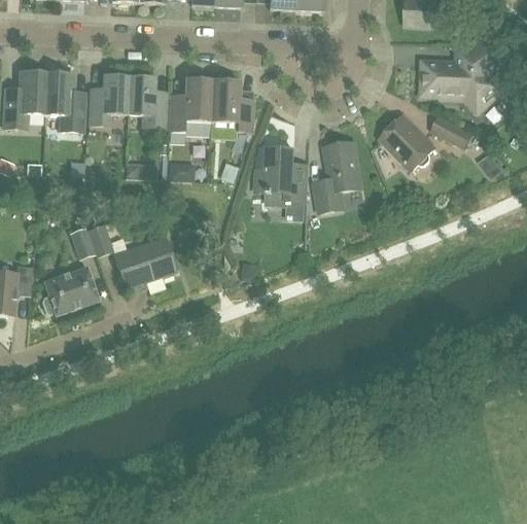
[(270,0),(270,8),(296,9),(296,0),(270,0)]
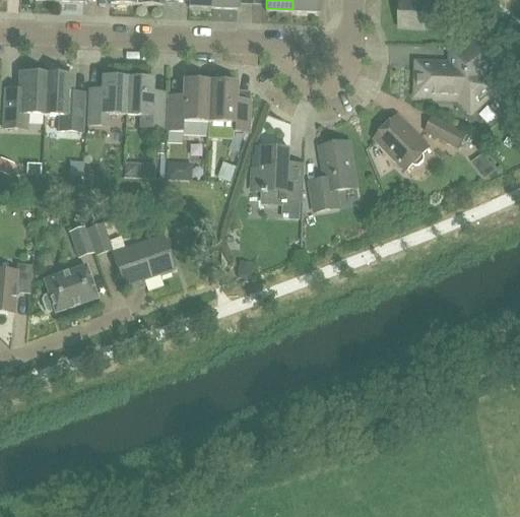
[(293,0),(293,9),(319,10),(319,0),(293,0)]
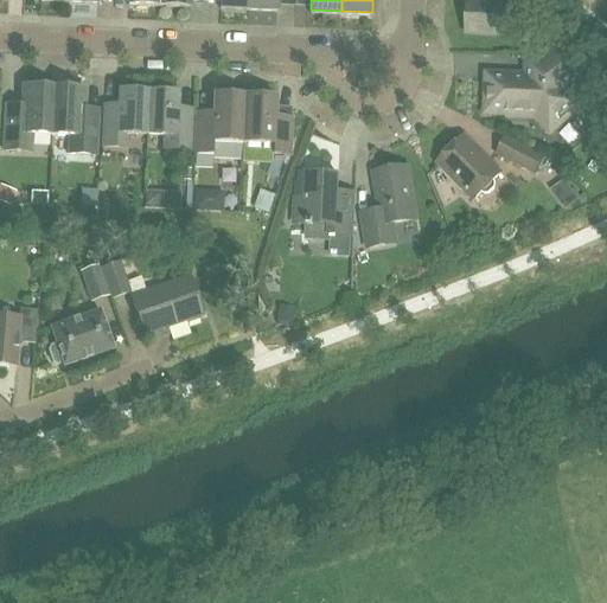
[(468,0),(467,30),(516,32),(516,37),(528,38),(529,17),(518,15),(518,0),(468,0)]
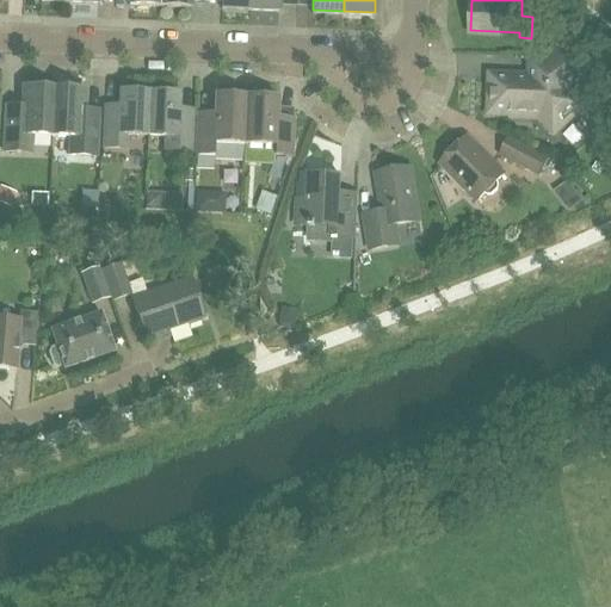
[(494,73),(493,107),(512,109),(512,113),(534,115),(534,110),(544,110),(560,127),(587,100),(573,85),(574,56),(535,55),(534,75),(494,73)]
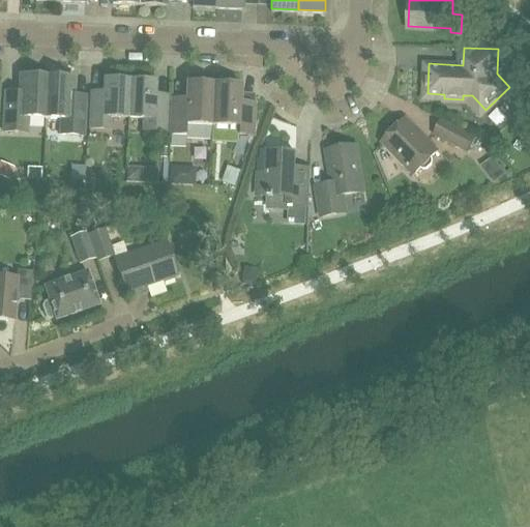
[(28,130),(29,114),(47,115),(48,74),(21,71),(20,98),(5,97),(4,128),(19,128),(19,130),(28,130)]
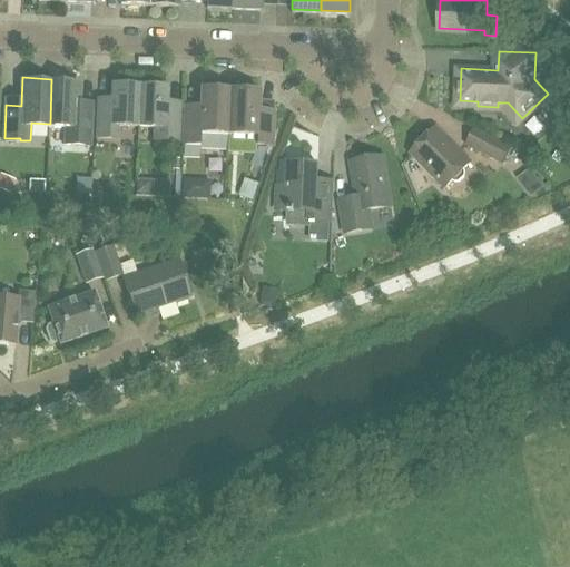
[(64,142),(77,142),(91,143),(92,109),(79,108),(80,80),(51,79),(50,124),(65,124),(64,142)]
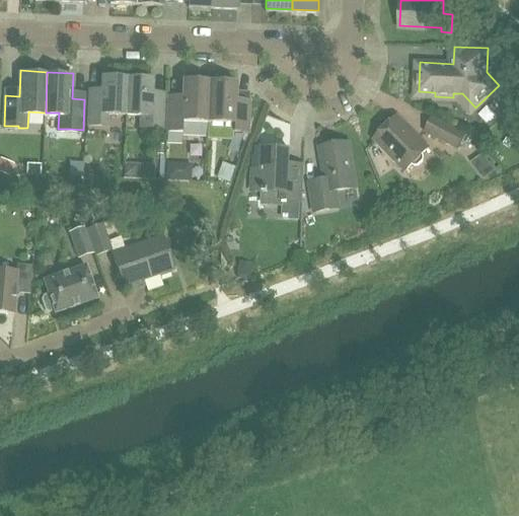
[(107,125),(108,111),(127,112),(128,75),(102,74),(101,109),(89,108),(88,123),(100,123),(100,125),(107,125)]
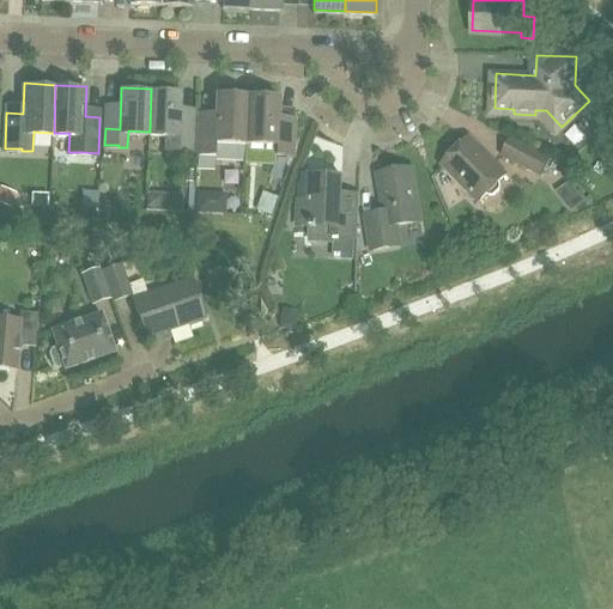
[(181,91),(151,89),(150,132),(167,133),(167,147),(193,148),(194,120),(180,119),(181,91)]
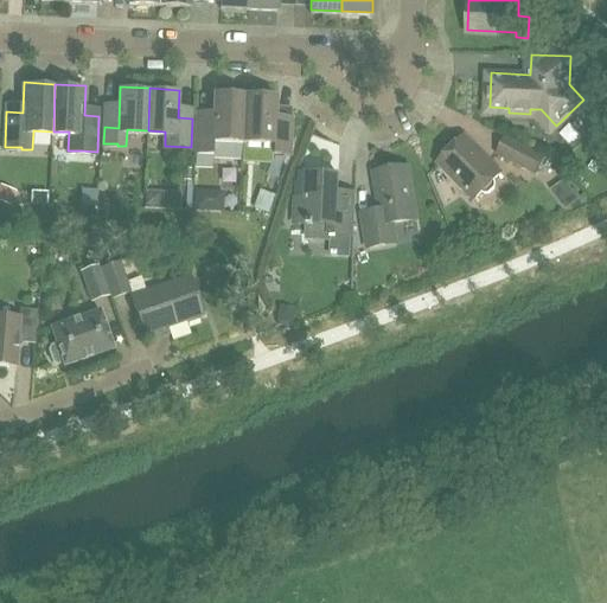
[(215,139),(244,140),(246,92),(215,91),(213,113),(211,115),(198,115),(196,149),(213,151),(215,139)]
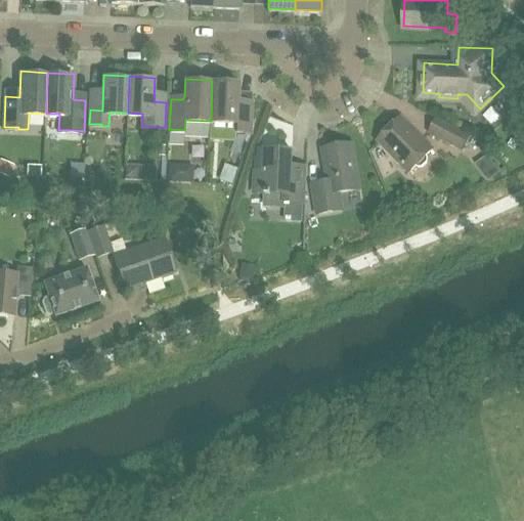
[(242,92),(238,90),(238,81),(212,80),(211,121),(236,122),(236,130),(251,131),(252,122),(253,93),(242,92)]
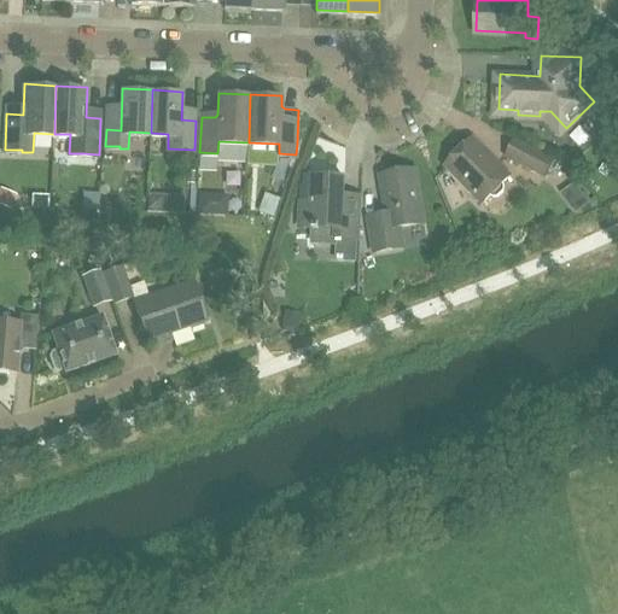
[(484,199),(512,173),(474,135),(447,162),(484,199)]
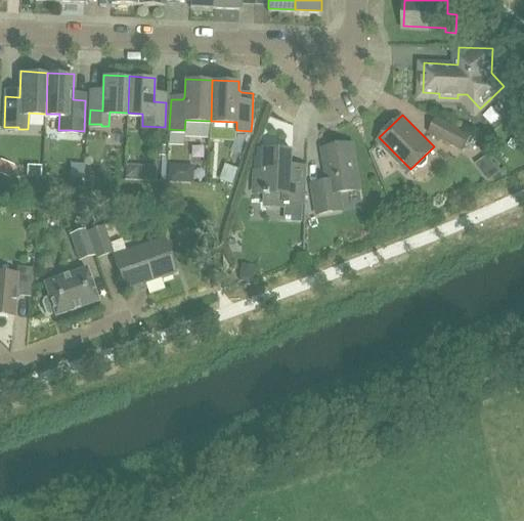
[(460,128),(451,142),(462,147),(469,133),(460,128)]
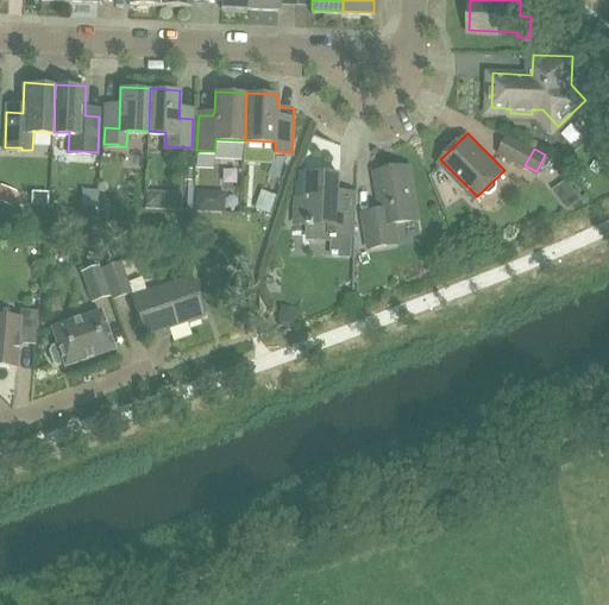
[(420,216),(412,164),(376,170),(383,208),(365,210),(370,245),(400,240),(396,220),(420,216)]
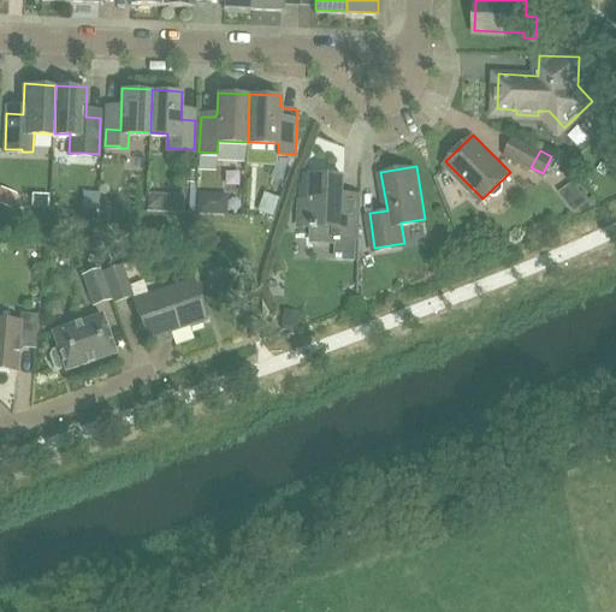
[(300,223),(311,224),(309,241),(337,241),(337,235),(359,235),(361,198),(344,197),(345,174),(312,172),(311,196),(301,196),(300,223)]
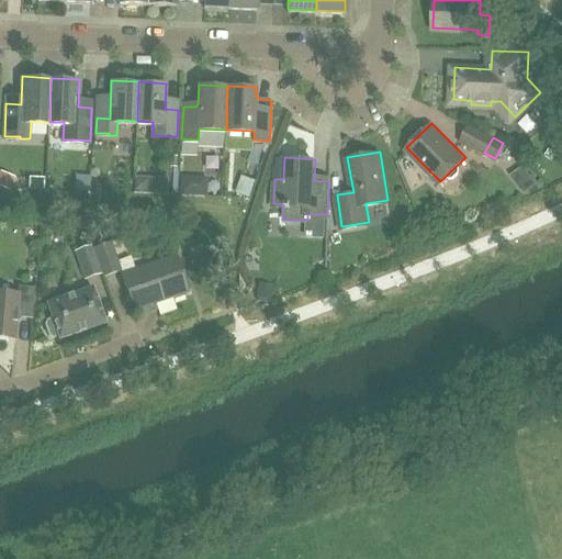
[(509,172),(524,191),(537,181),(524,163),(509,172)]
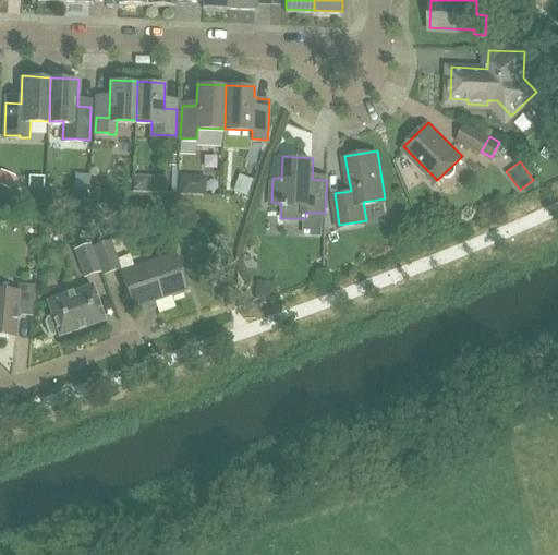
[(0,166),(0,182),(10,186),(15,172),(0,166)]
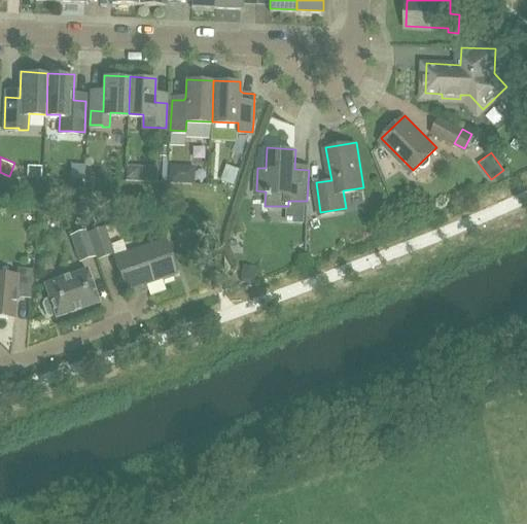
[(235,183),(240,167),(225,162),(220,178),(235,183)]
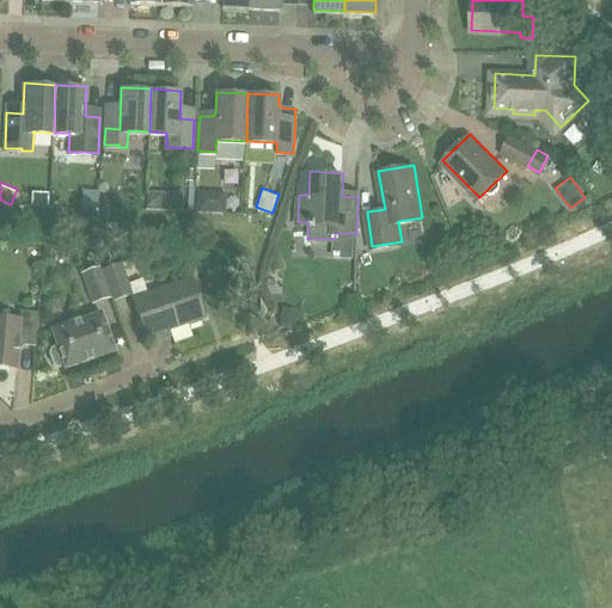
[(197,209),(225,210),(225,190),(197,189),(197,209)]
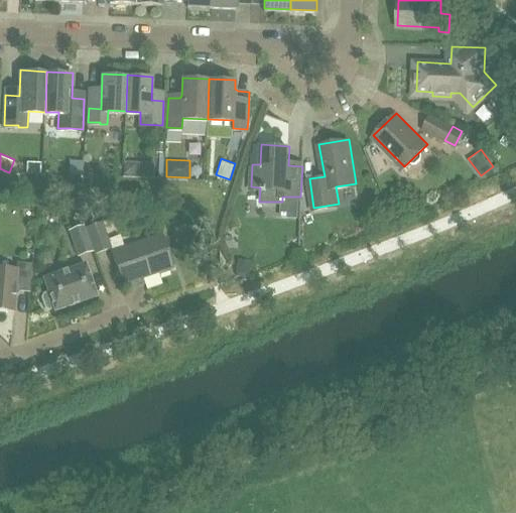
[(136,174),(136,161),(123,160),(123,173),(136,174)]
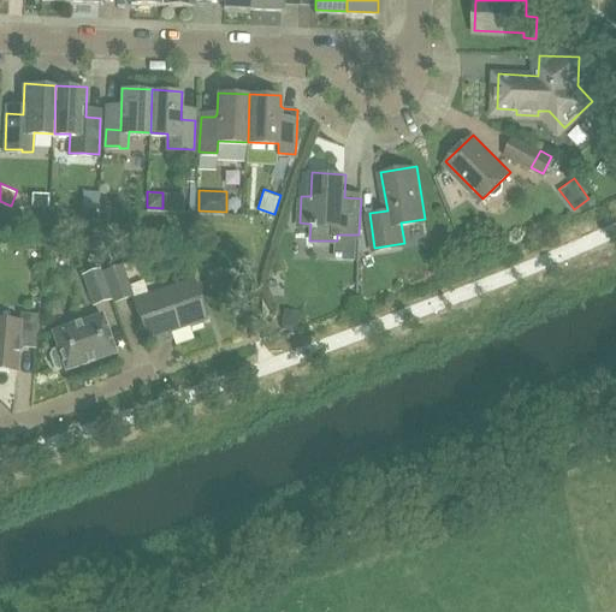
[(113,196),(100,195),(99,207),(112,207),(113,196)]
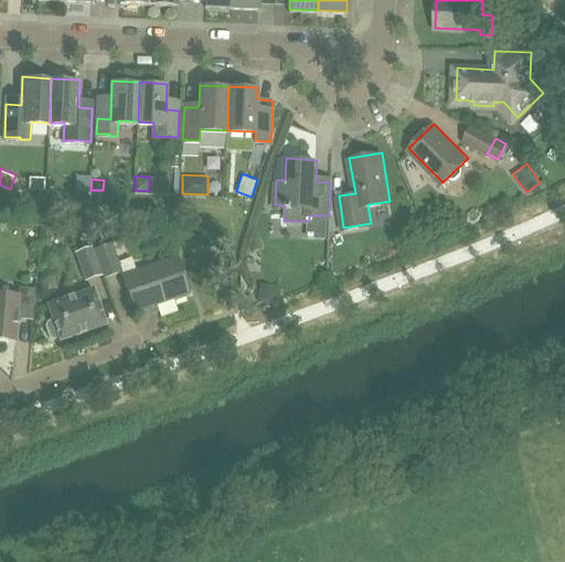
[(112,241),(94,246),(103,273),(104,276),(123,269),(112,241)]
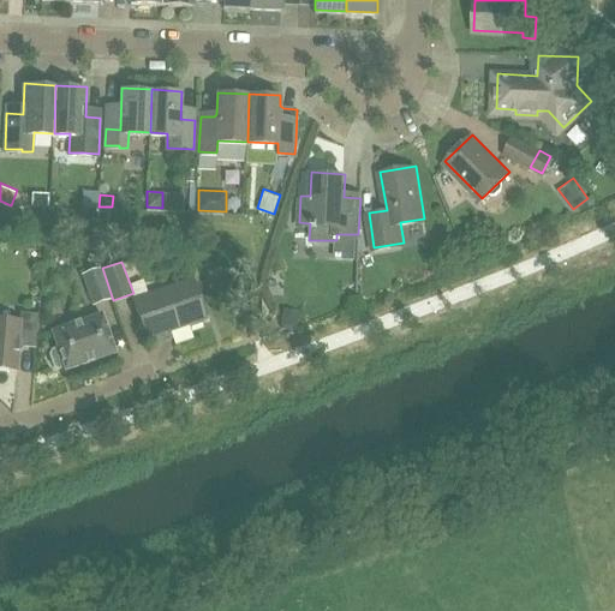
[(102,268),(101,269),(100,265),(82,271),(93,304),(112,297),(102,268)]
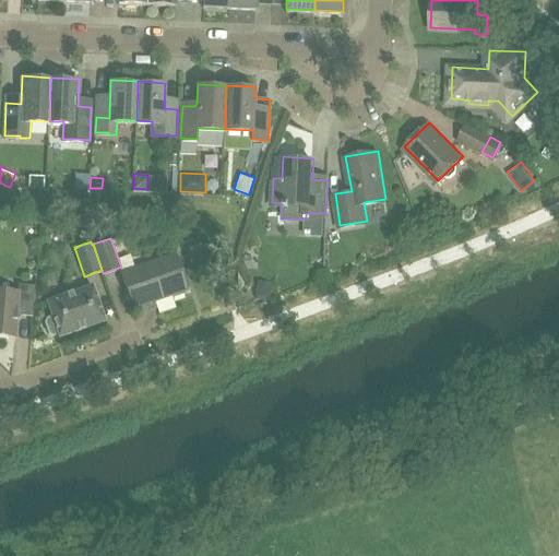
[(188,286),(176,251),(122,270),(134,306),(188,286)]
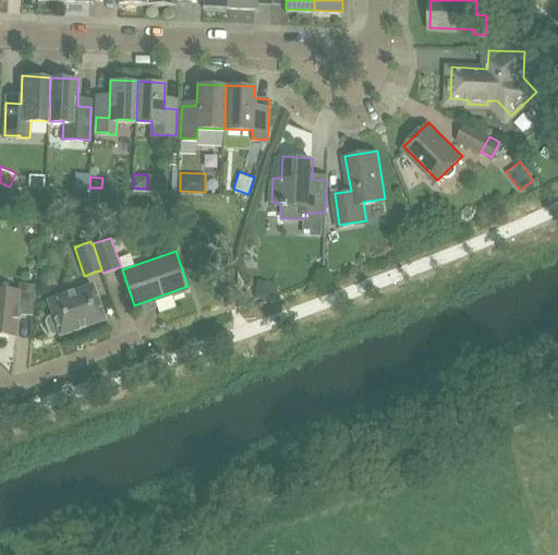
[(267,296),(270,281),(256,279),(254,293),(267,296)]
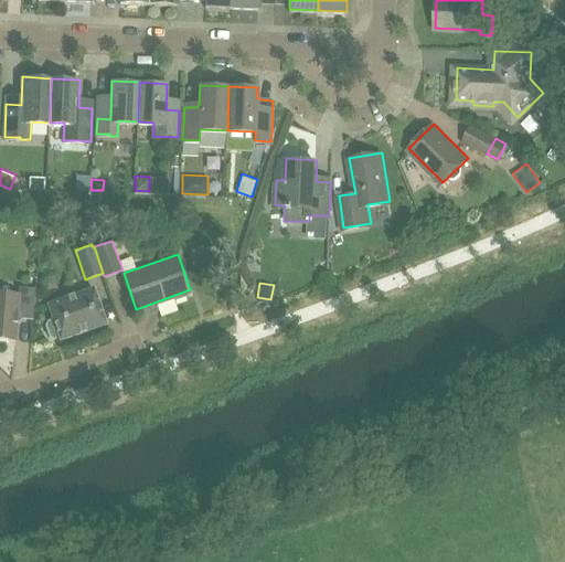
[(36,286),(35,286),(19,285),(19,293),(0,290),(0,338),(16,340),(18,318),(21,313),(33,314),(36,286)]
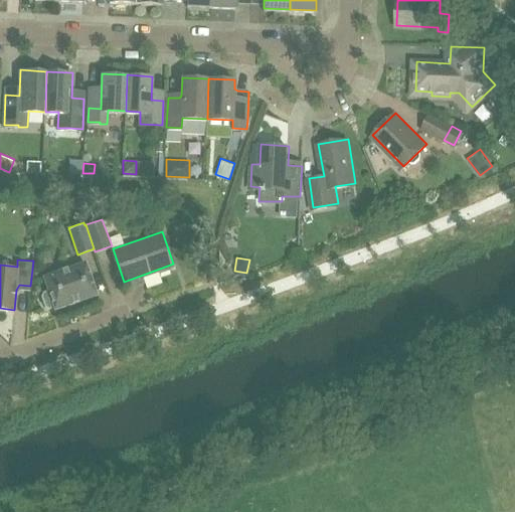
[(55,308),(98,293),(86,261),(44,275),(48,289),(43,291),(42,295),(45,305),(49,307),(54,305),(55,308)]
